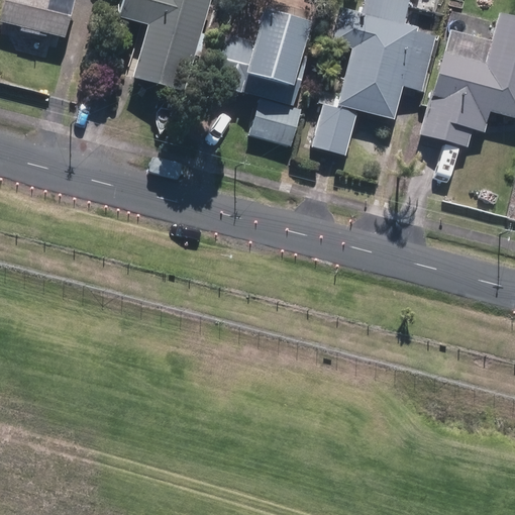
[(7,0),(2,22),(67,36),(75,0),(7,0)]
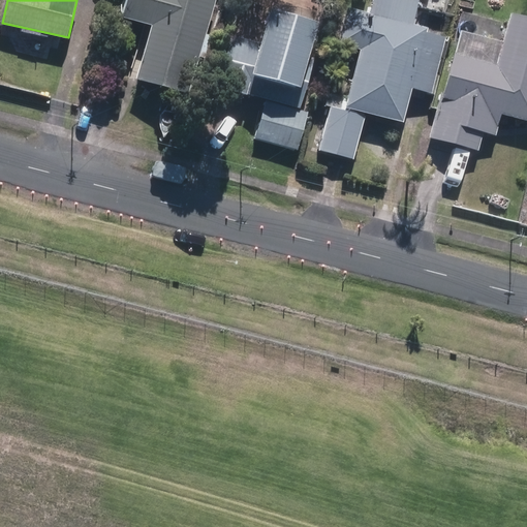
[(126,0),(122,18),(150,25),(136,78),(189,91),(212,0),(126,0)]
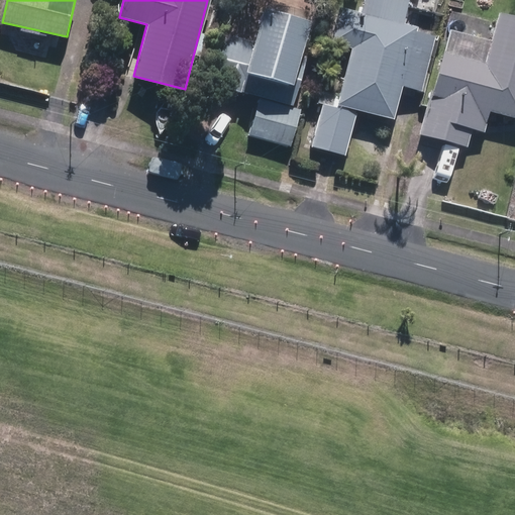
[(339,95),(320,90),(318,99),(322,101),(311,148),(346,157),(357,108),(396,117),(403,87),(427,92),(440,34),(402,25),(407,6),(437,13),(440,0),(363,0),(359,12),(336,7),(328,42),(350,47),(339,95)]
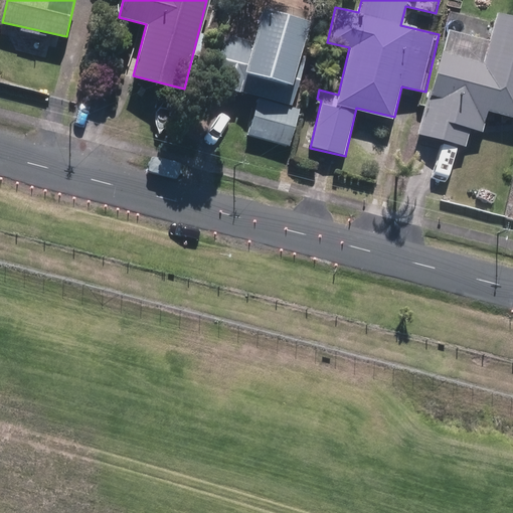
[(223,35),(211,82),(261,95),(251,129),(292,139),(300,106),(292,104),(299,76),(293,74),(307,22),(260,9),(250,42),(223,35)]
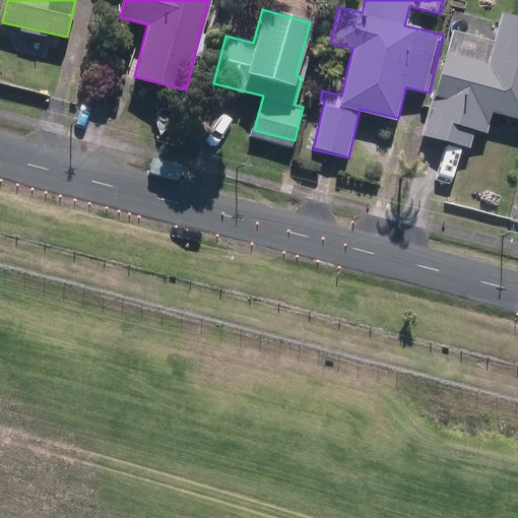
[(517,16),(500,12),(492,44),(450,33),(434,98),(425,134),(471,145),(475,131),(488,134),(493,112),(517,118),(517,16)]
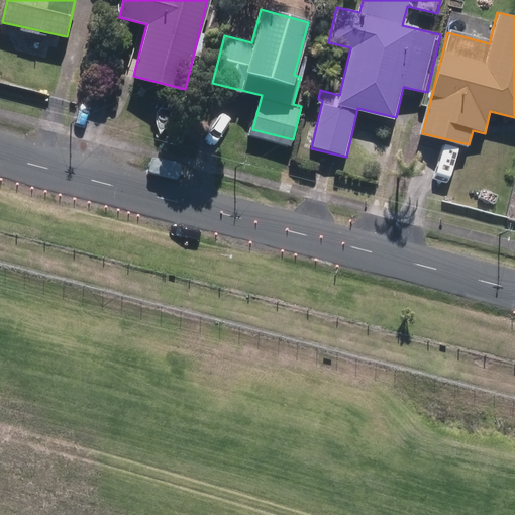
All buildings are outlined.
